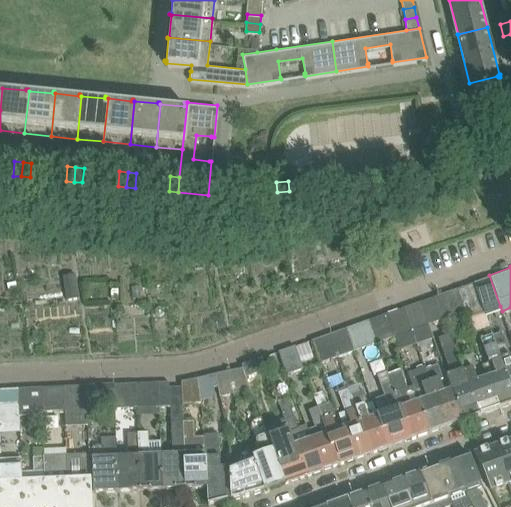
[(489,275),(473,280),(483,310),(484,312),(500,306),(489,275)]
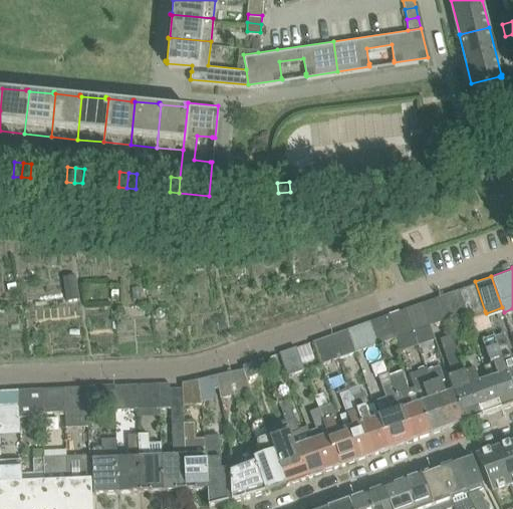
[(485,311),(481,299),(475,281),(457,287),(466,310),(468,317),(485,311)]
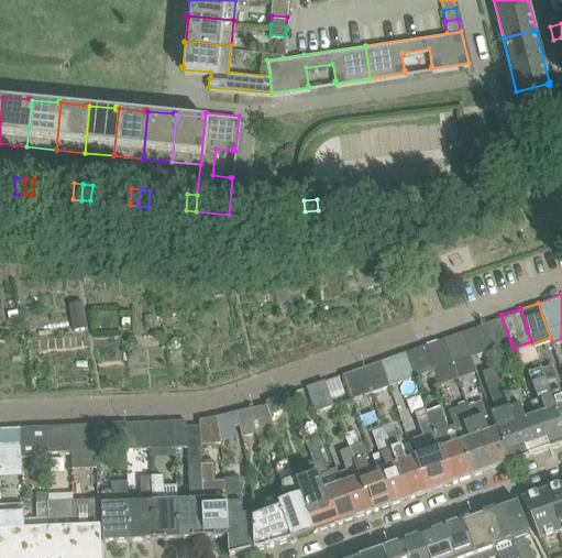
[(480,323),(488,348),(510,340),(500,315),(480,323)]
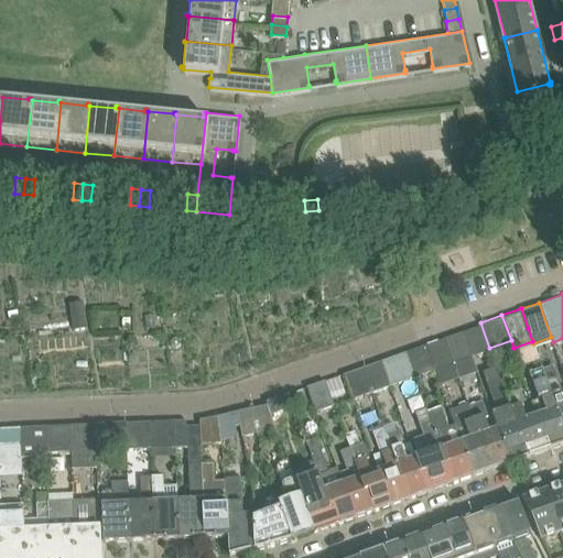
[(462,329),(471,354),(489,348),(480,323),(462,329)]
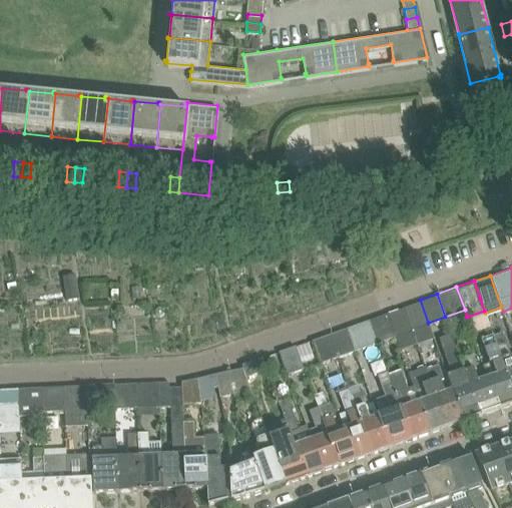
[(420,300),(404,306),(412,328),(428,323),(420,300)]
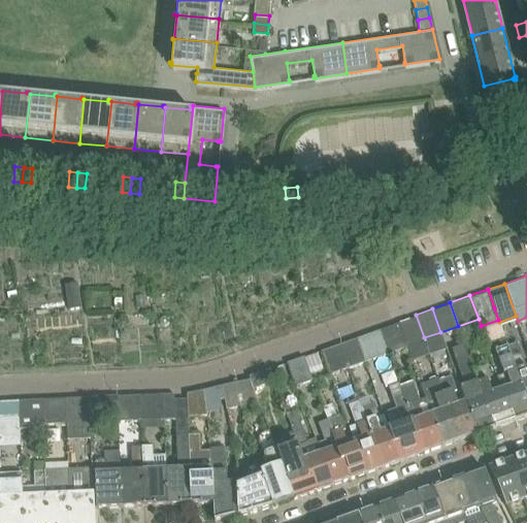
[(398,321),(406,345),(424,337),(416,315),(398,321)]
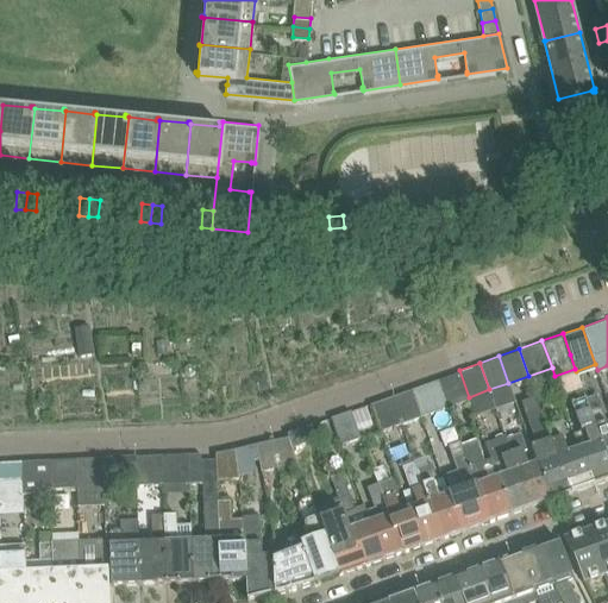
[(438,377),(447,404),(469,397),(459,370),(438,377)]
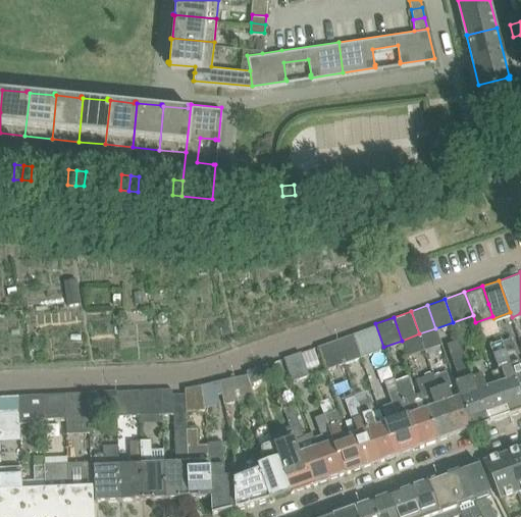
[(360,355),(383,347),(375,323),(351,332),(354,341),(355,341),(360,355)]
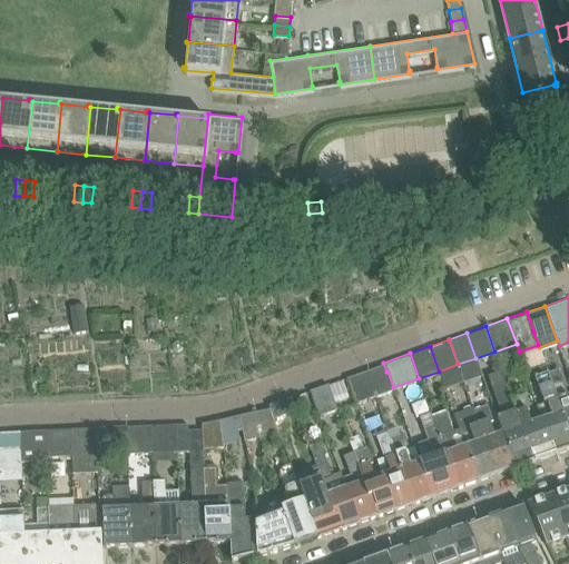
[(369,376),(375,395),(393,388),(393,387),(388,372),(386,372),(383,363),(366,368),(369,376)]
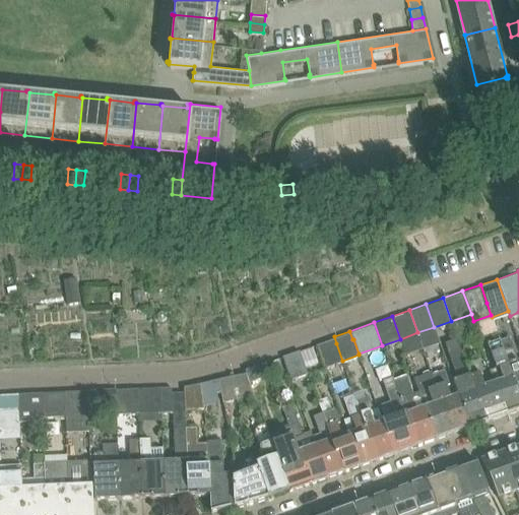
[(458,393),(469,425),(488,419),(482,403),(480,404),(479,400),(477,401),(472,388),(474,388),(465,362),(465,361),(456,335),(444,340),(455,372),(458,371),(460,376),(453,379),(458,393)]
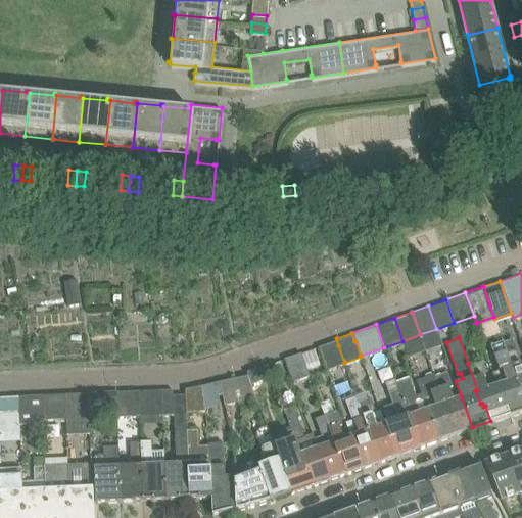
[(336,338),(318,344),(326,369),(344,363),(338,345),(336,338)]
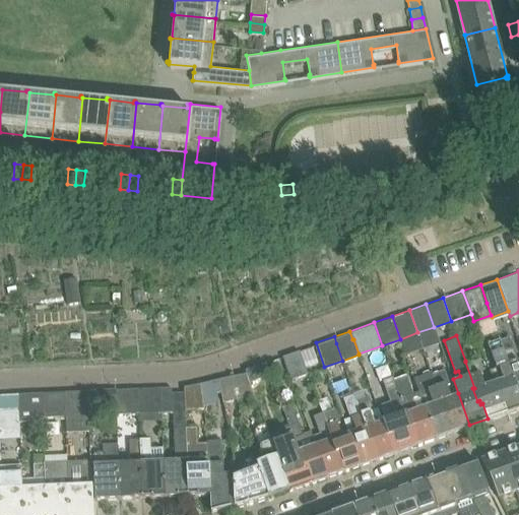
[(499,337),(487,341),(496,365),(489,368),(492,376),(495,380),(507,411),(518,406),(518,398),(516,391),(518,391),(517,387),(518,386),(514,374),(512,374),(503,348),(500,338),(499,337)]
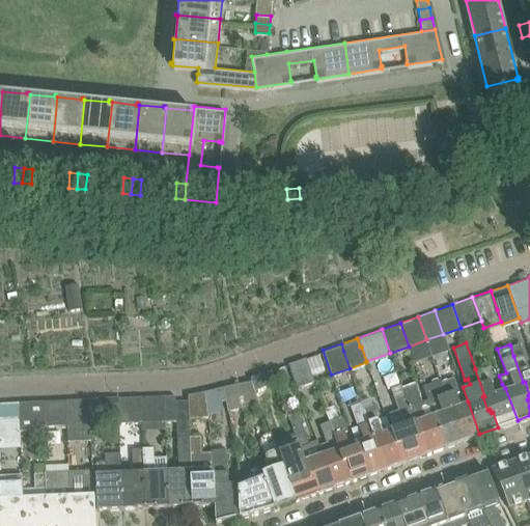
[(523,353),(513,356),(523,382),(525,382),(529,394),(528,395),(529,399),(527,399),(529,407),(529,365),(528,366),(523,353)]
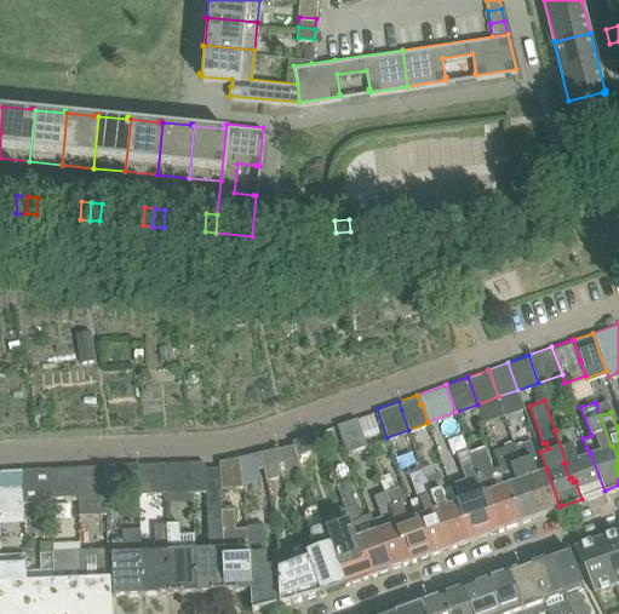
[(366,443),(356,415),(336,423),(347,451),(366,443)]
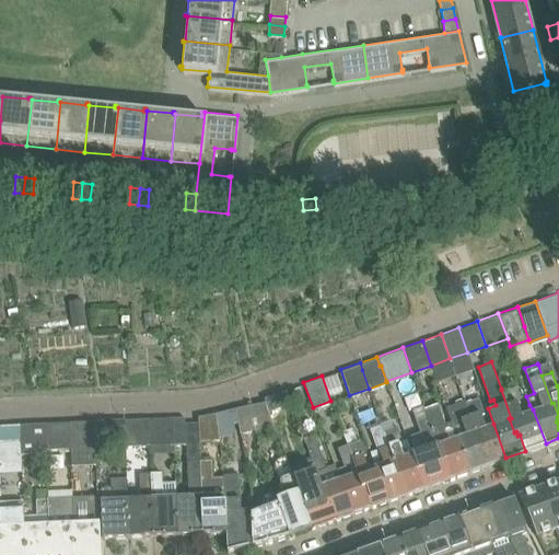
[(501,389),(501,390),(511,418),(509,418),(514,432),(516,431),(517,436),(520,435),(525,451),(542,444),(545,443),(546,443),(533,409),(530,411),(521,414),(516,401),(520,400),(514,384),(501,389)]
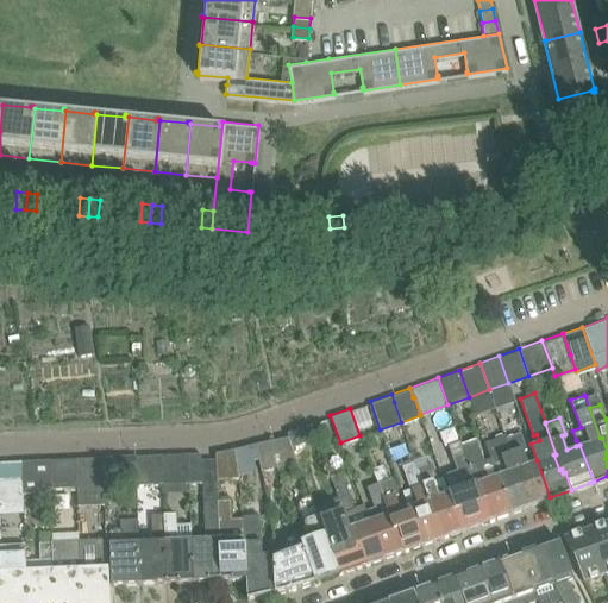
[(520,429),(505,434),(516,468),(514,468),(521,489),(526,488),(531,503),(550,497),(537,460),(528,464),(522,448),(526,447),(520,429)]
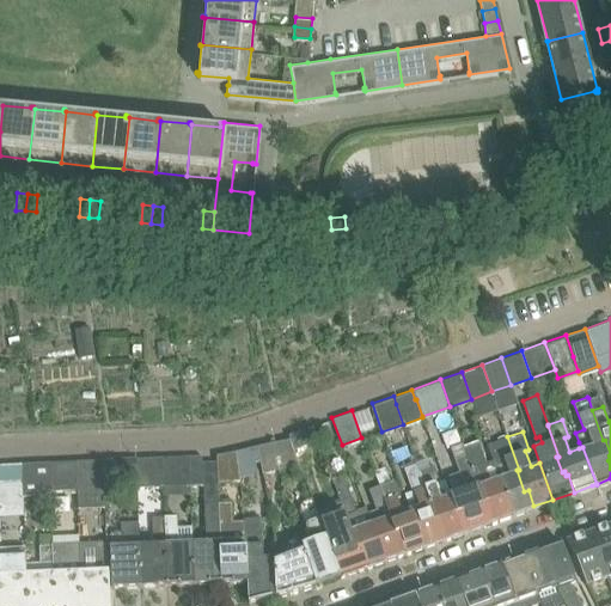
[(286,438),(273,440),(279,465),(297,461),(288,436),(286,438)]
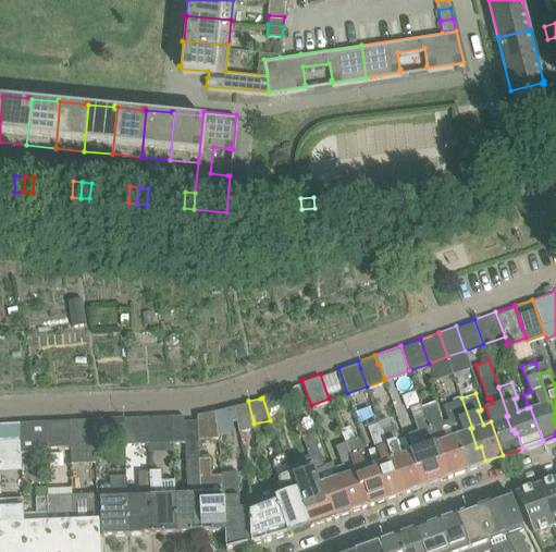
[(461,397),(443,404),(448,418),(466,468),(485,461),(481,446),(477,448),(470,428),(472,428),(461,397)]
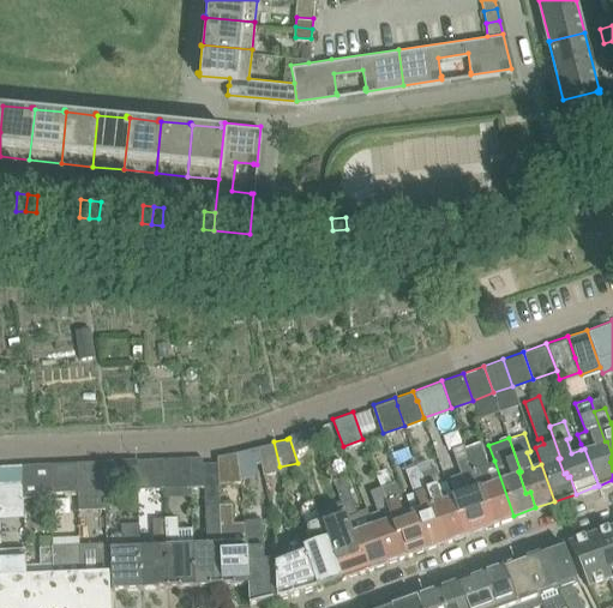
[(491,523),(514,516),(494,461),(487,463),(479,440),(464,445),(491,523)]
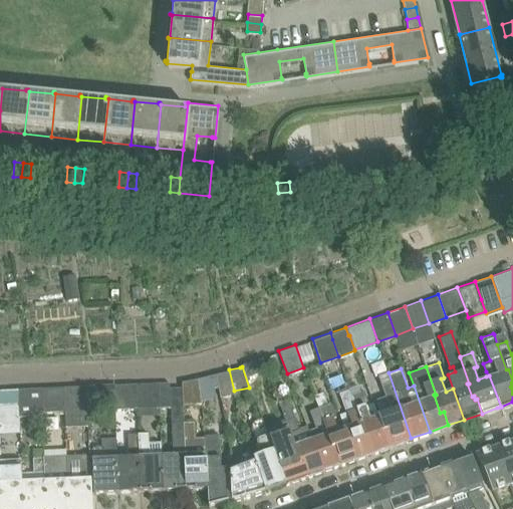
[(229,369),(215,372),(218,385),(219,394),(234,391),(229,369)]
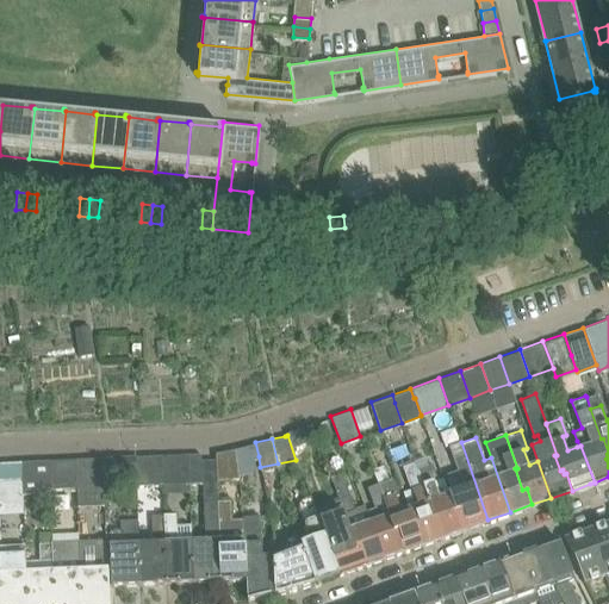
[(457,469),(446,473),(452,491),(448,492),(461,529),(488,520),(461,442),(460,439),(447,443),(457,469)]
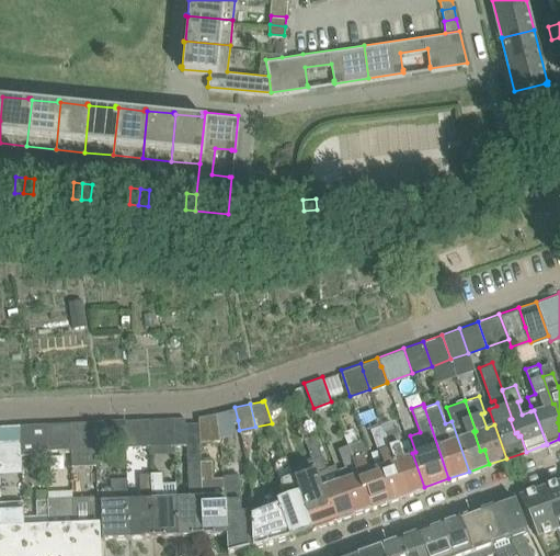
[(235,407),(216,411),(217,426),(238,420),(235,407)]
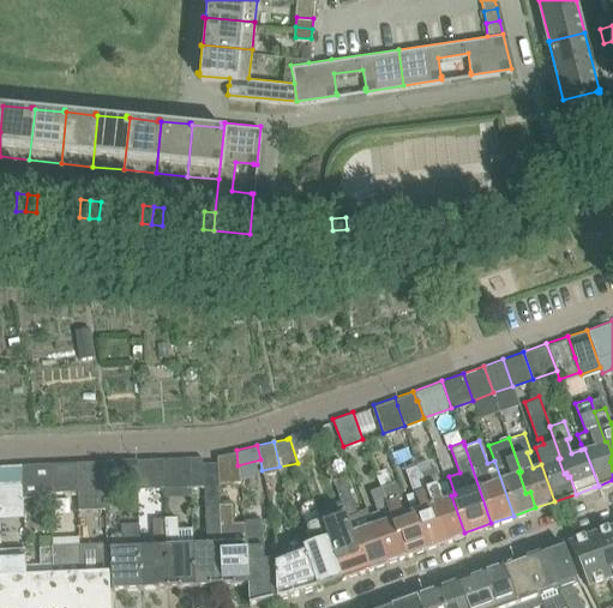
[(236,450),(216,455),(216,461),(217,481),(240,480),(239,477),(238,465),(236,450)]
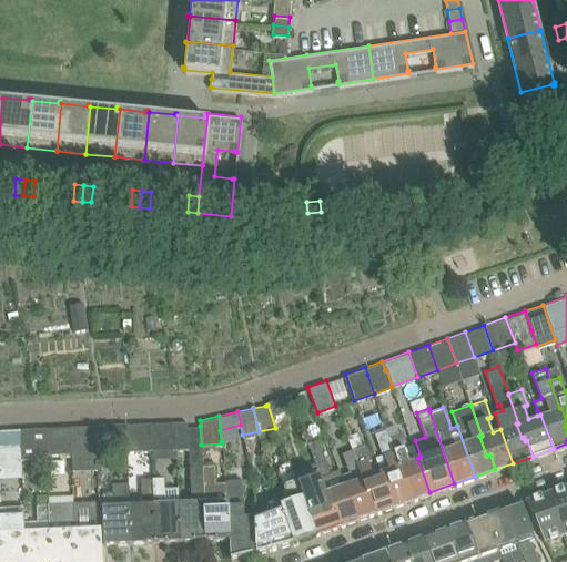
[(151,449),(175,448),(174,420),(150,421),(151,449)]
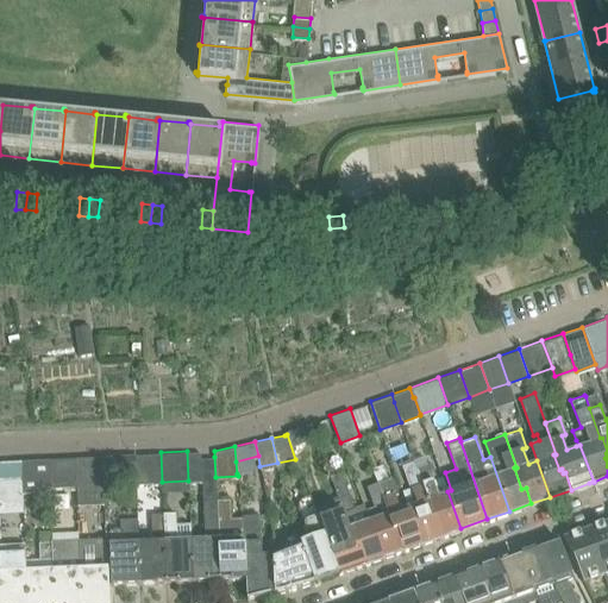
[(215,477),(214,457),(200,457),(200,451),(187,451),(188,481),(201,479),(204,538),(190,539),(193,578),(219,577),(217,497),(215,497),(215,477)]
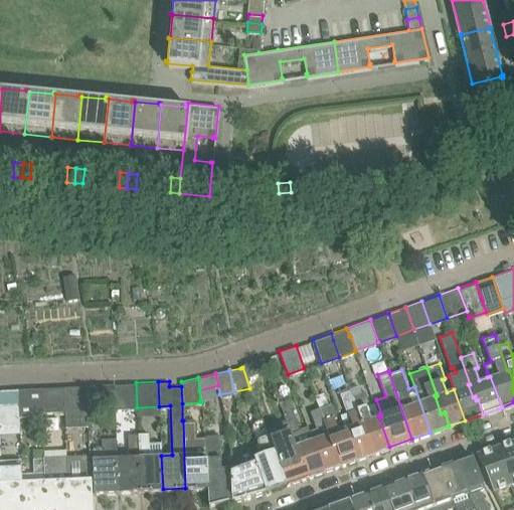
[(113,383),(114,404),(114,408),(137,407),(136,382),(113,383)]
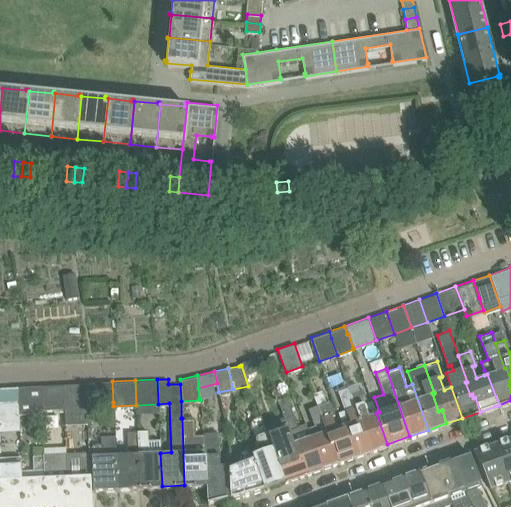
[(112,381),(86,383),(86,403),(113,402),(112,381)]
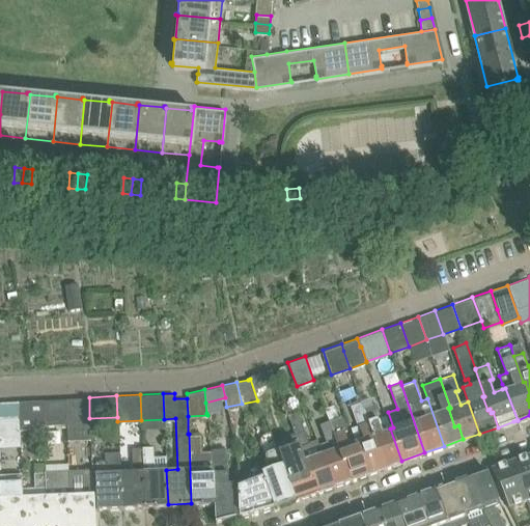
[(89,397),(65,398),(66,422),(66,425),(90,424),(89,418),(89,397)]
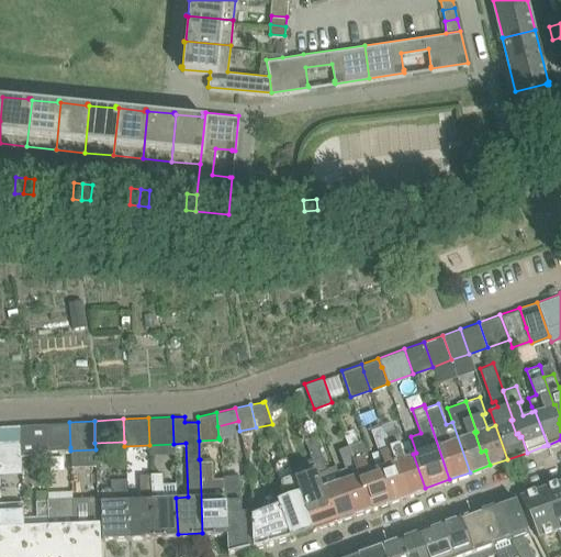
[(69,422),(44,423),(45,448),(70,447),(69,422)]
